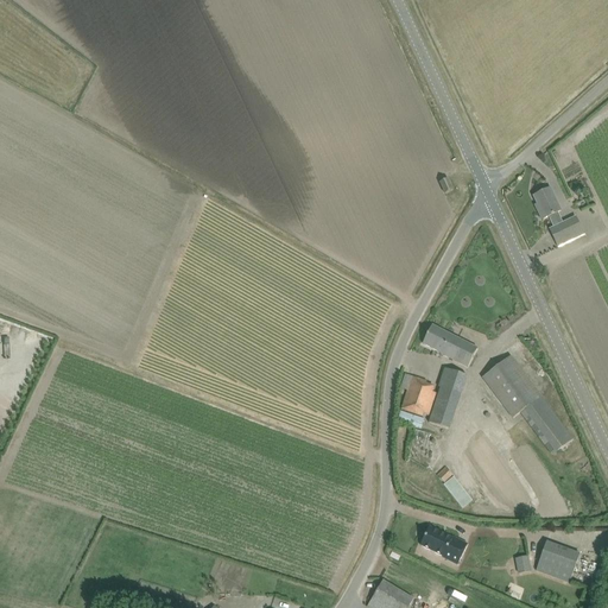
[(439,183),(445,194),(453,190),(448,179),(439,183)]
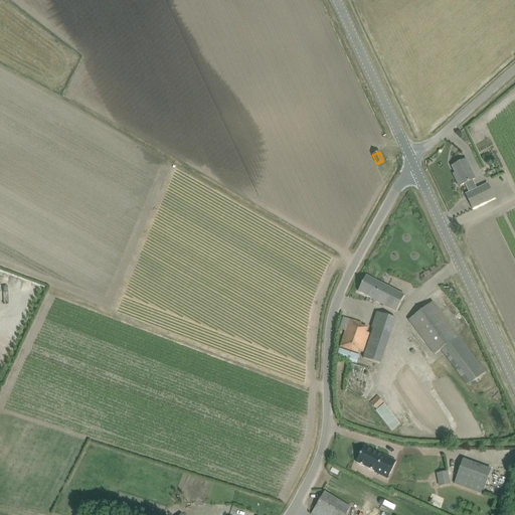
[(474,209),(483,205),(495,199),(488,183),(476,189),(473,180),(474,180),(475,179),(470,169),(466,160),(453,166),(458,177),(456,178),(459,186),(465,184),(469,193),(466,194),(473,210),(474,210),(474,209)]
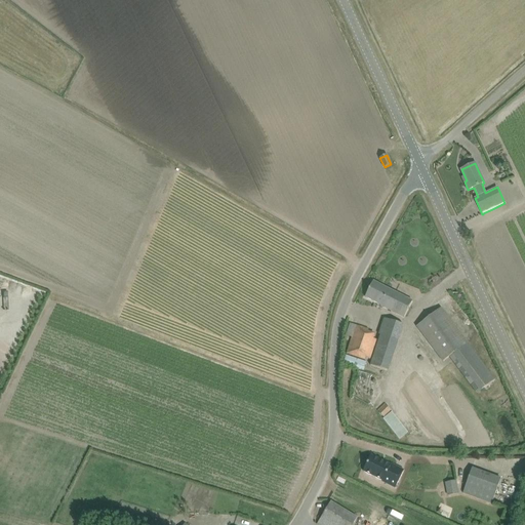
[(403,317),(411,300),(373,281),(365,297),(380,306),(403,317)]
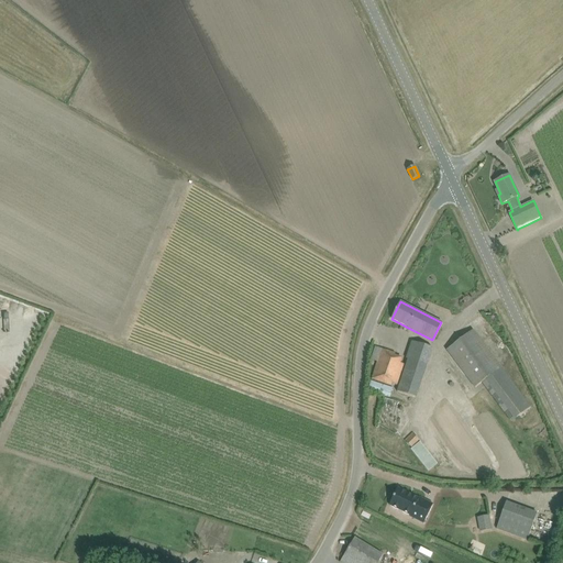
[(510,422),(530,407),(473,330),(446,350),(474,386),(479,382),(510,422)]
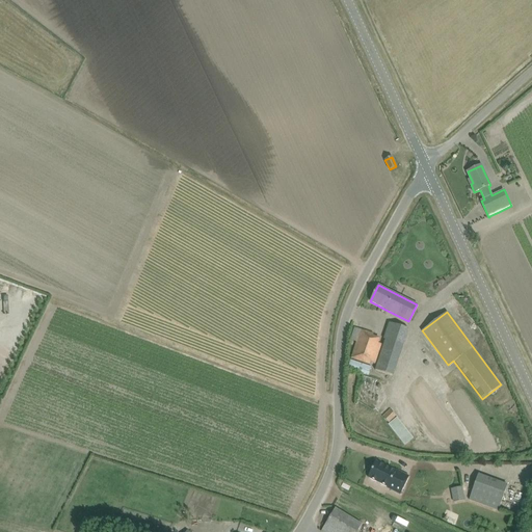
[(394,375),(408,329),(389,323),(386,333),(383,339),(386,340),(375,370),(394,375)]
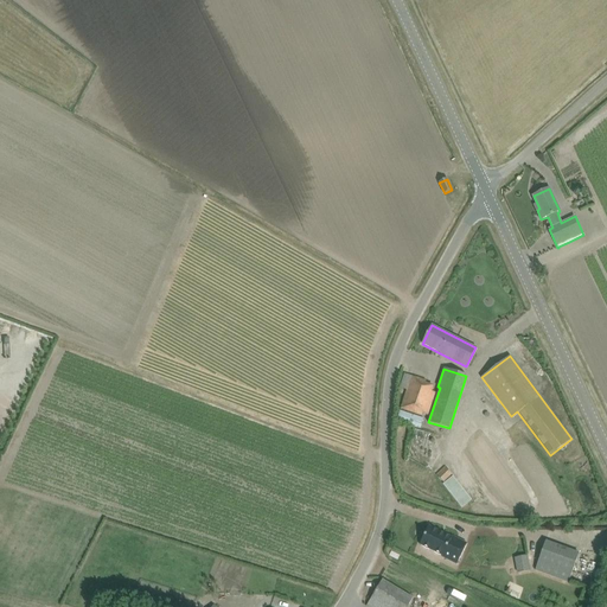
[(404,375),(400,388),(407,390),(401,409),(411,413),(423,416),(423,415),(428,416),(430,410),(436,393),(432,391),(425,389),(426,383),(427,382),(404,375)]
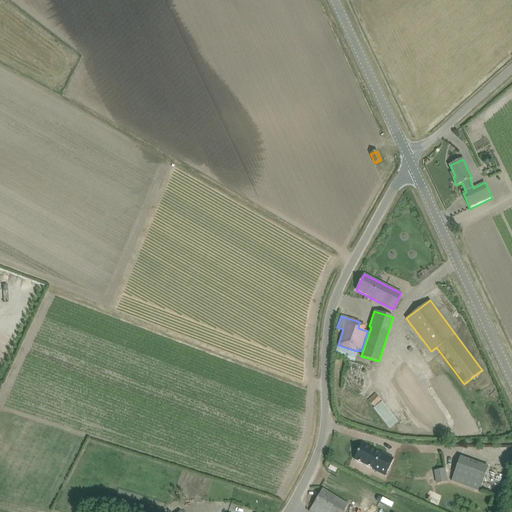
[(337,347),(335,356),(355,362),(357,353),(337,347)]
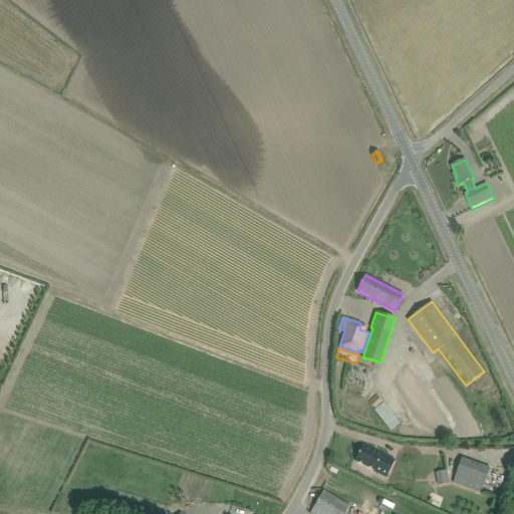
[(376,396),(369,402),(375,408),(382,402),(376,396)]
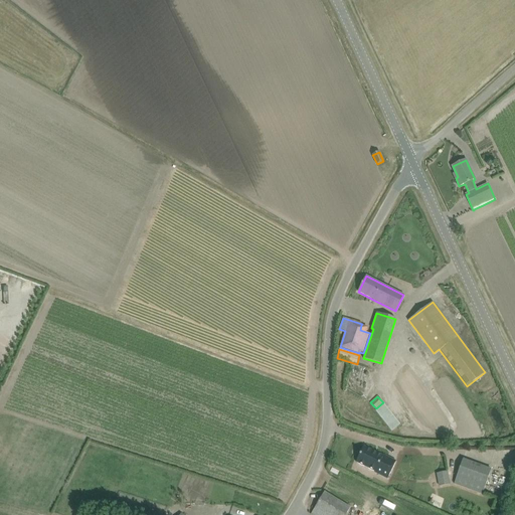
[(442,409),(448,416),(462,404),(456,397),(442,409)]
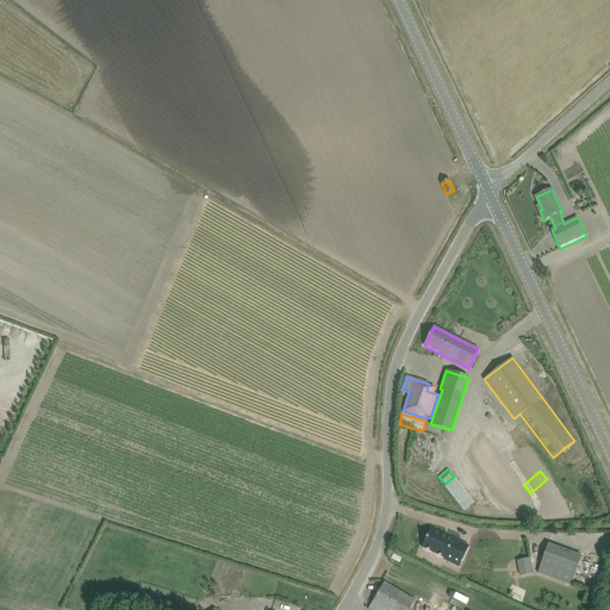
[(467,509),(475,502),(458,477),(448,485),(467,509)]
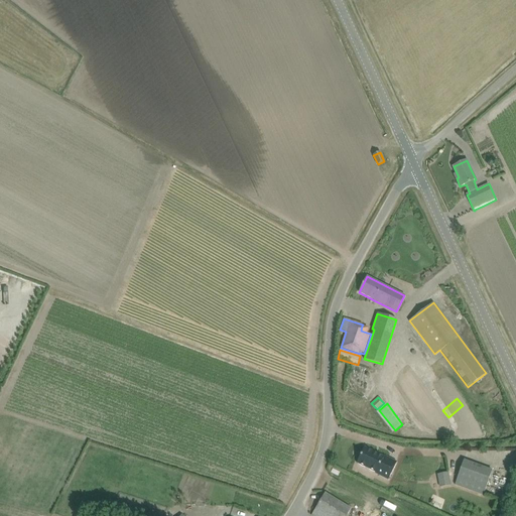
[(376,473),(376,474),(388,480),(397,463),(385,457),(384,457),(365,447),(357,464),(376,473)]
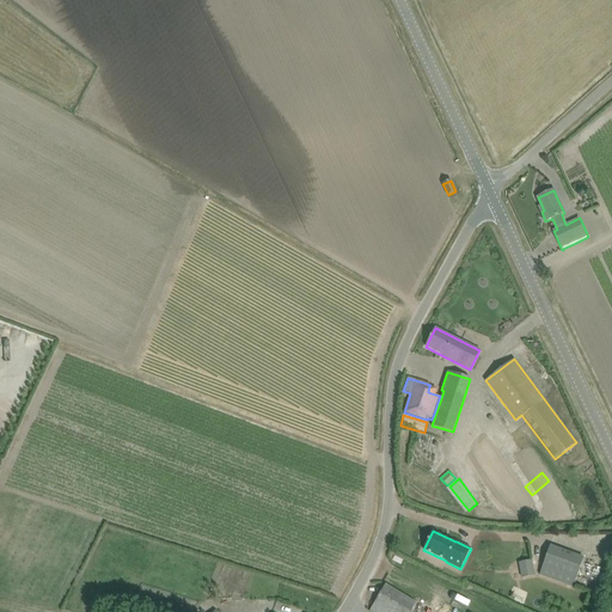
[(539,575),(573,587),(583,558),(550,546),(539,575)]
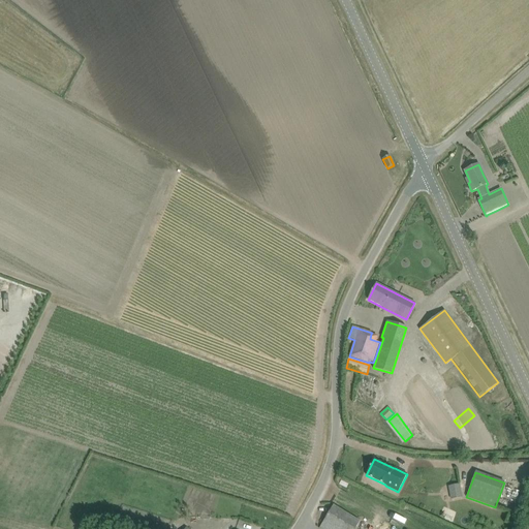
[(459,485),(448,487),(452,499),(462,497),(459,485)]
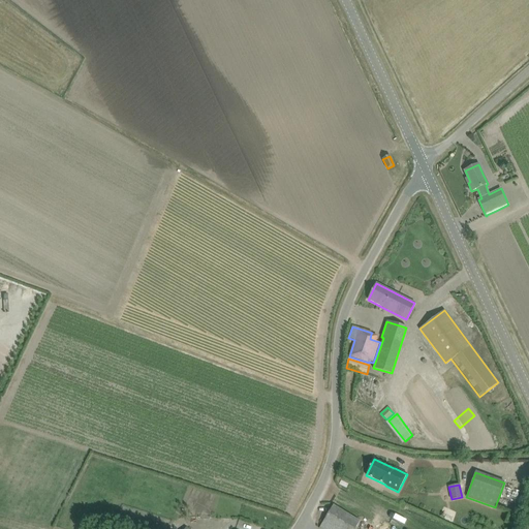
[(319,528),(355,528),(361,522),(334,505),(319,528)]
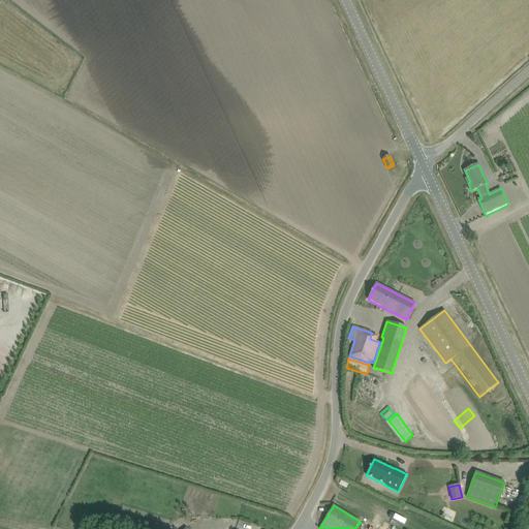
All buildings are outlined.
